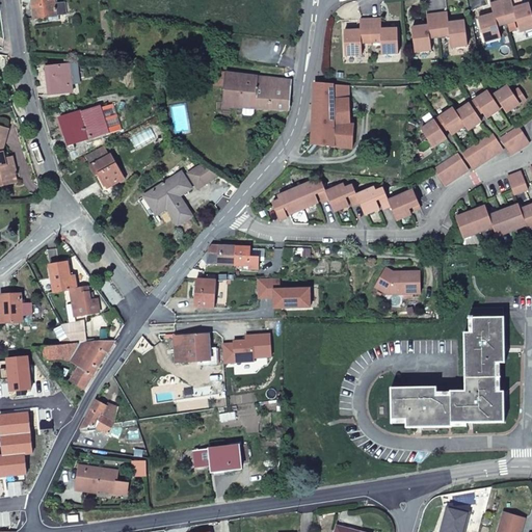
[(32,0),(35,19),(49,17),(50,20),(60,19),(59,16),(56,16),(56,15),(55,4),(54,0),(32,0)]
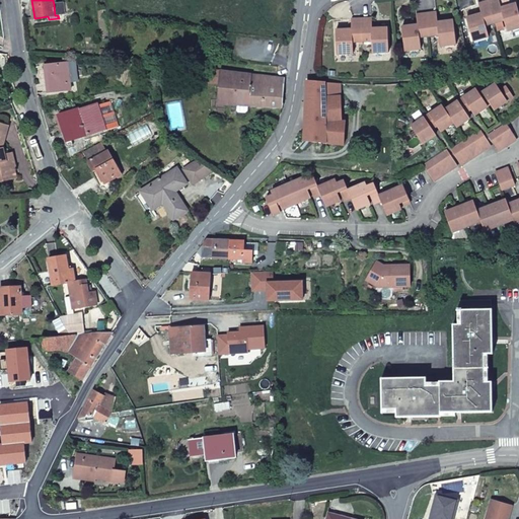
[(499,0),(496,0),(490,2),(496,23),(504,20),(508,32),(518,29),(518,10),(517,5),(503,9),(500,1),(499,0)]
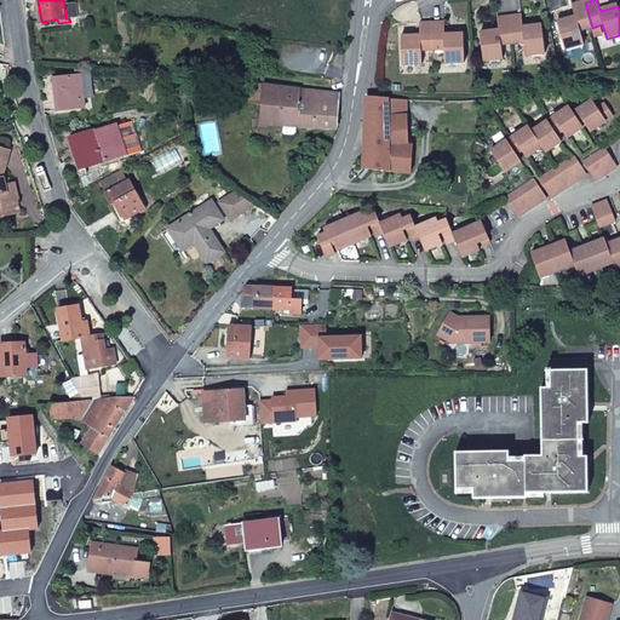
[(598,0),(597,1),(601,11),(618,6),(615,0),(598,0)]
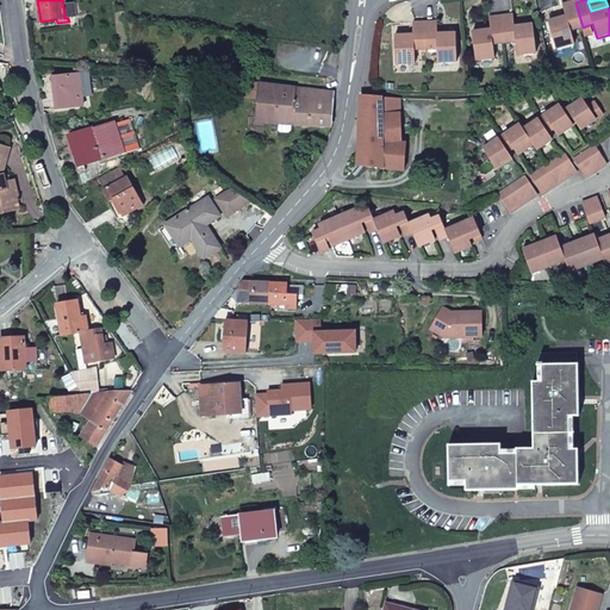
[(583,27),(576,2),(564,6),(567,17),(551,22),(558,50),(576,45),(572,31),(583,27)]
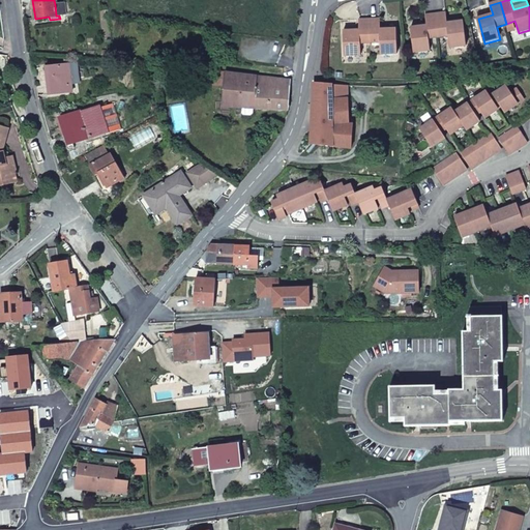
[(64,3),(55,4),(56,15),(56,16),(59,16),(66,15),(64,3)]
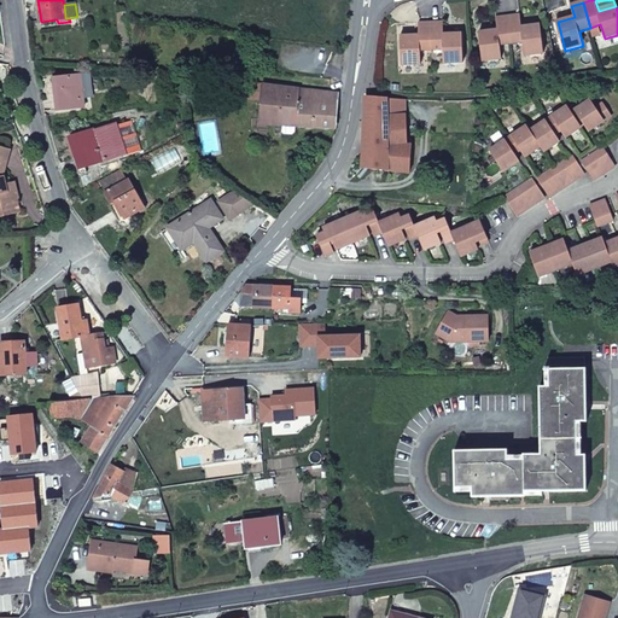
[(522,17),(509,18),(512,45),(524,44),(526,57),(546,56),(542,27),(523,29),(522,17)]
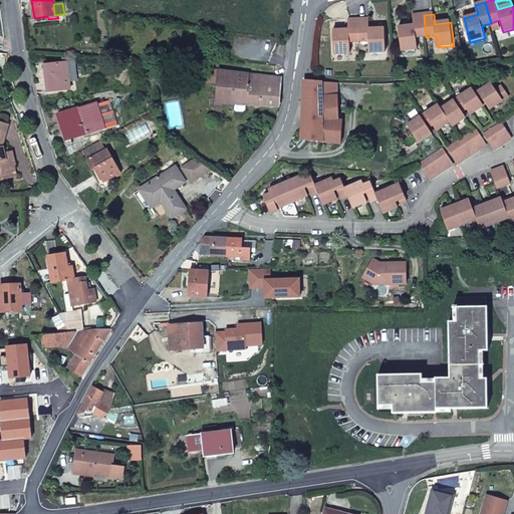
[(426,37),(424,15),(414,16),(415,26),(400,28),(403,51),(418,49),(417,38),(426,37)]
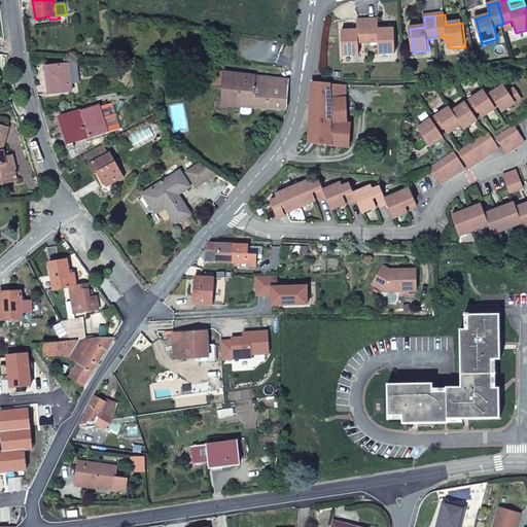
[(370,44),(369,21),(359,21),(359,31),(343,31),(344,57),(360,57),(359,44),(370,44)]
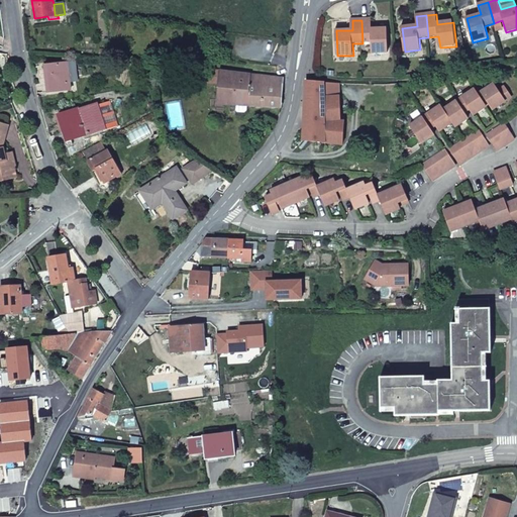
[(373,20),(362,20),(363,43),(374,43),(374,54),(389,54),(389,29),(373,29),(373,20)]
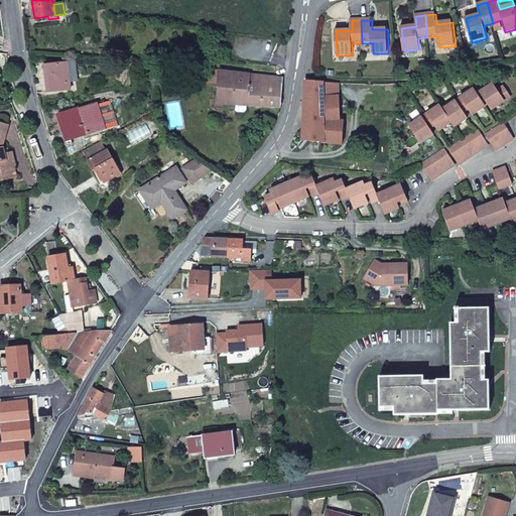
[(68,63),(71,81),(78,80),(76,62),(68,63)]
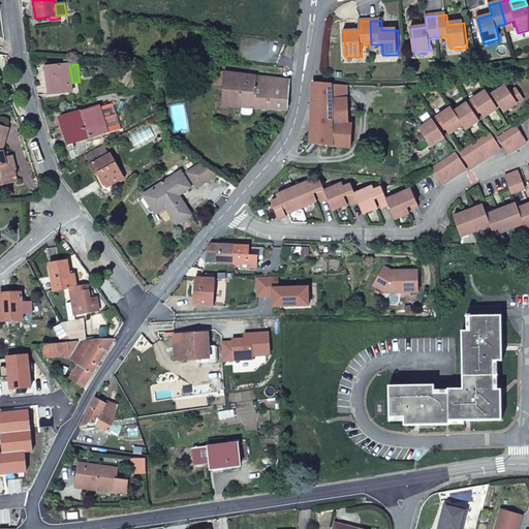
[(73,92),(72,83),(69,65),(49,67),(52,94),(73,92)]
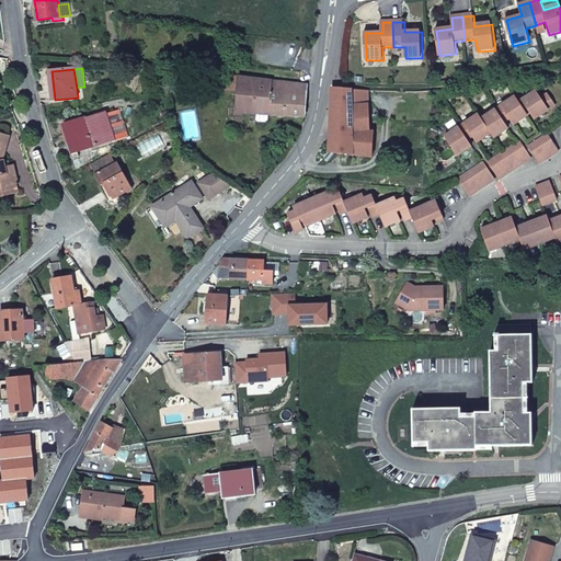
[(239,77),(224,75),(222,91),(238,92),(239,77)]
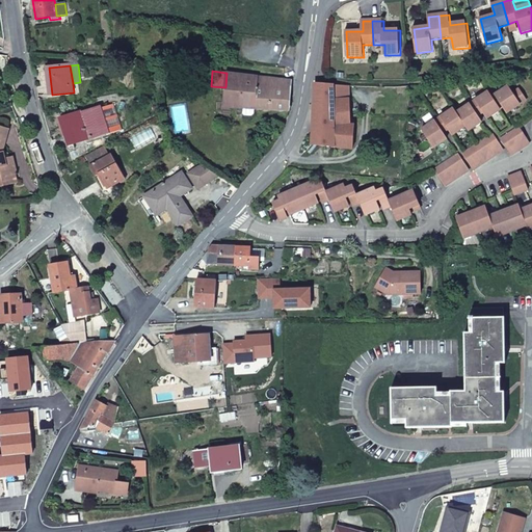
[(258,77),(227,73),(225,87),(224,108),(244,109),(244,113),(247,116),(253,116),(255,113),(256,109),(287,111),(288,90),(257,87),(258,77)]
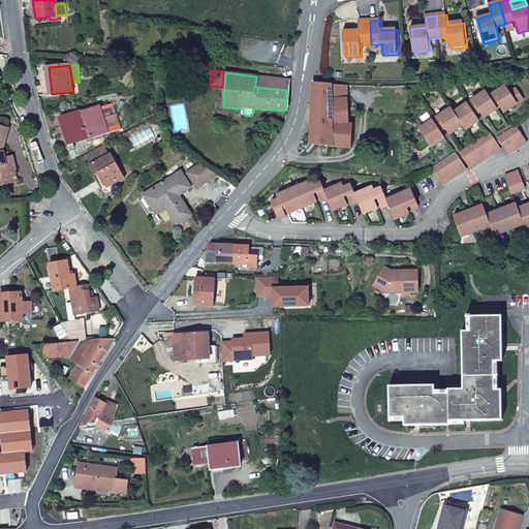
[(290,80),(256,76),(255,87),(286,90),(290,80)]
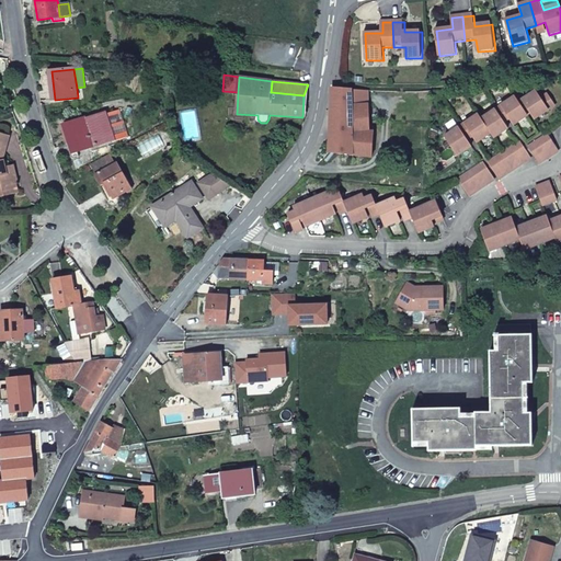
[(367,90),(331,89),(329,142),(328,151),(371,157),(374,140),(369,140),(367,90)]
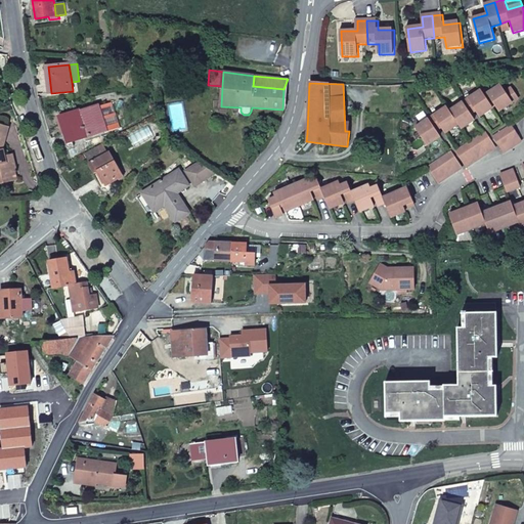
[(511,99),(517,96),(511,87),(505,91),(500,85),(484,96),(480,90),(448,111),(445,106),(413,128),(426,145),(440,137),(434,128),(439,125),(444,134),(457,125),(461,129),(474,120),(469,111),(473,108),(479,117),(492,108),(489,104),(492,102),(498,112),(513,103),(511,99)]
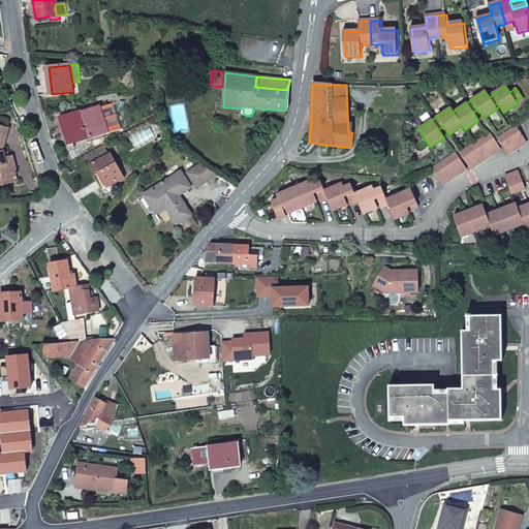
[(100,107),(107,131),(119,128),(112,104),(100,107)]
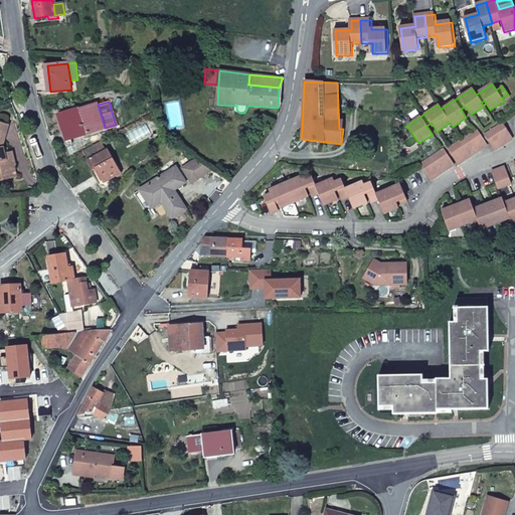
[(105,128),(98,105),(98,104),(78,110),(78,108),(58,115),(67,141),(87,135),(87,134),(105,128)]
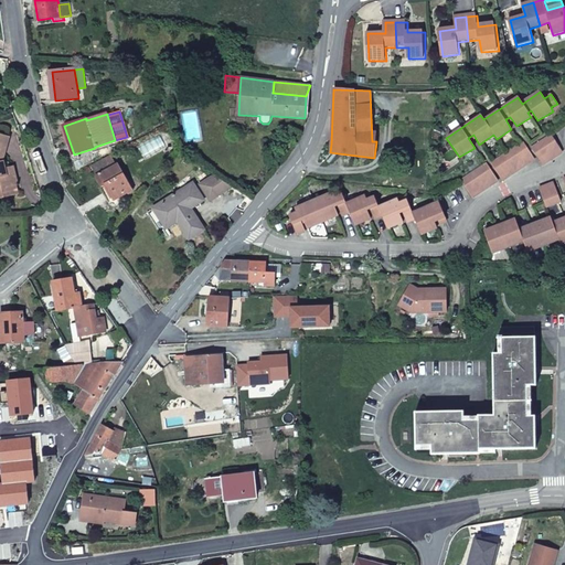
[(17,181),(13,172),(7,174),(4,167),(1,157),(2,152),(0,152),(4,136),(0,134),(0,195),(17,191),(14,181),(17,181)]
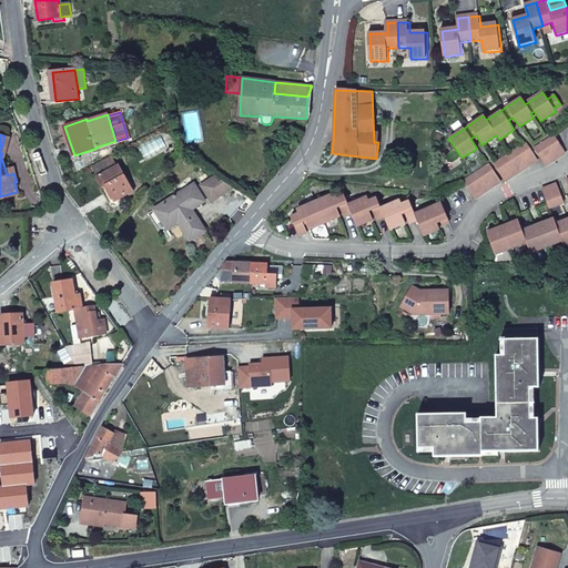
[(545,168),(565,155),(555,138),(535,150),(545,168)]
